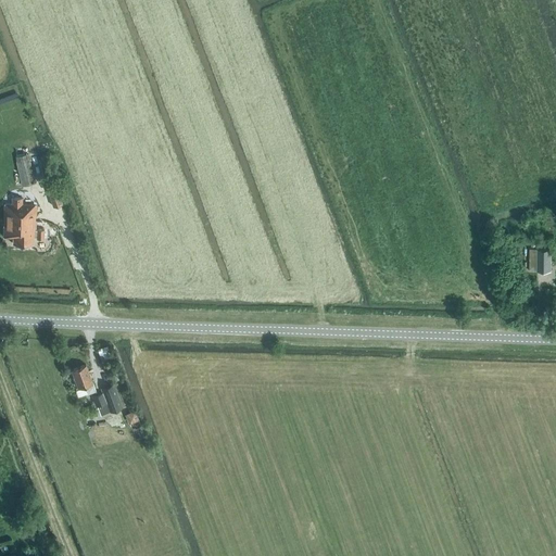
[(22,186),(36,182),(29,158),(28,159),(27,153),(15,155),(22,186)]
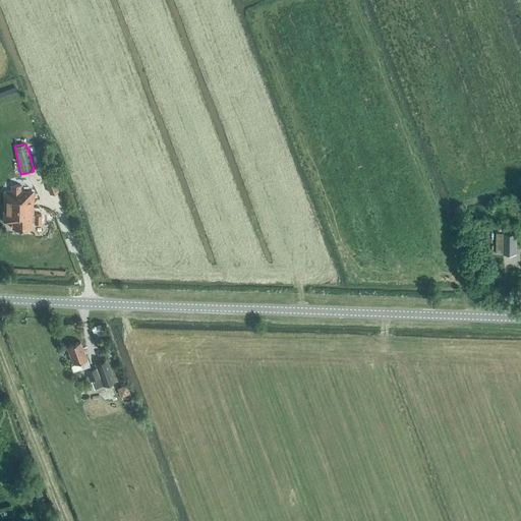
[(41,163),(49,161),(46,153),(39,156),(41,163)]
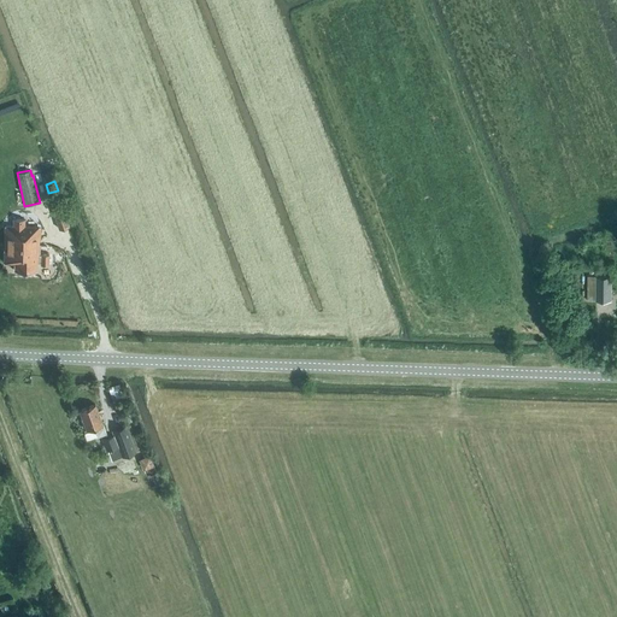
[(57,225),(65,222),(58,204),(50,207),(57,225)]
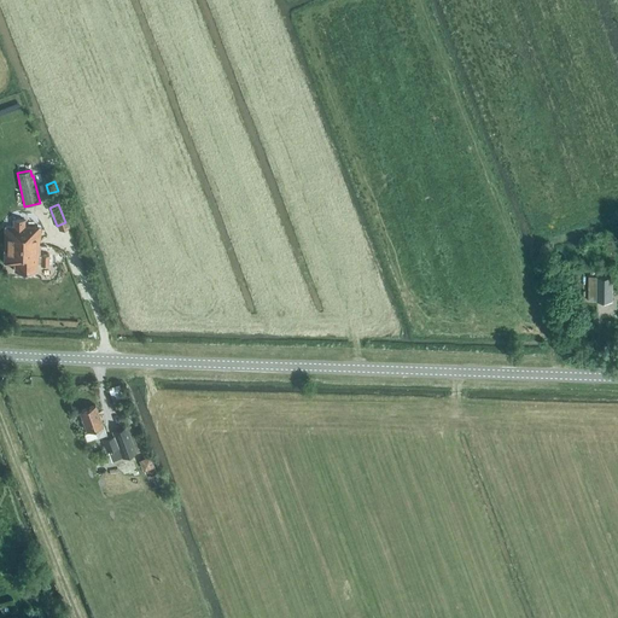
[(12,227),(5,227),(4,263),(15,263),(15,270),(36,270),(36,264),(47,266),(47,258),(36,257),(36,256),(39,256),(40,228),(24,228),(24,220),(12,220),(12,227)]
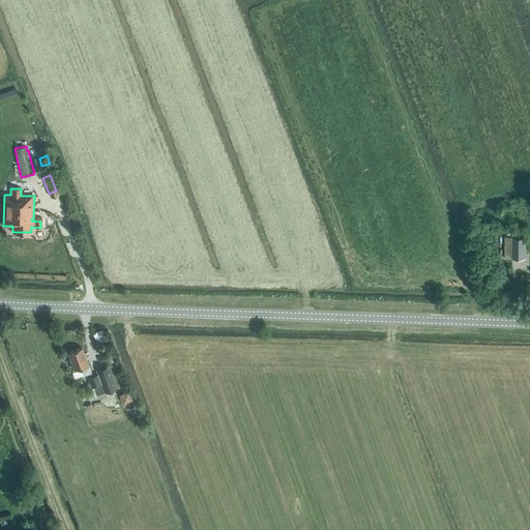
[(510,237),(510,258),(523,258),(524,237),(510,237)]
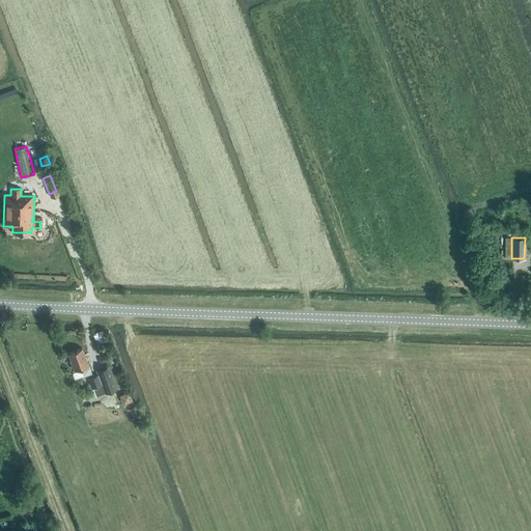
[(81,368),(84,375),(91,372),(88,365),(82,347),(67,353),(75,370),(81,368)]
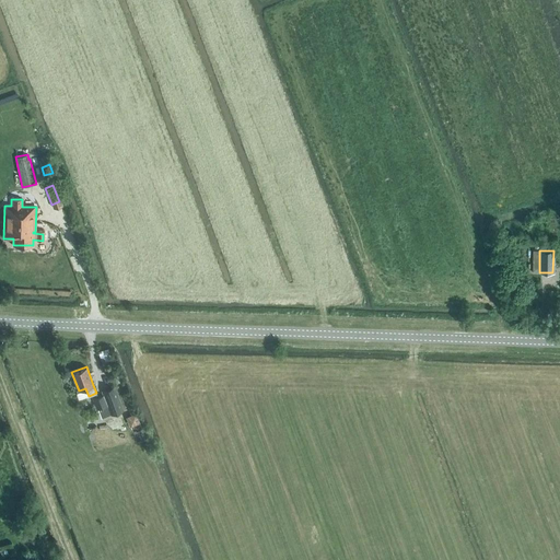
[(102,391),(103,395),(92,399),(96,410),(97,409),(101,418),(123,409),(114,386),(102,391)]
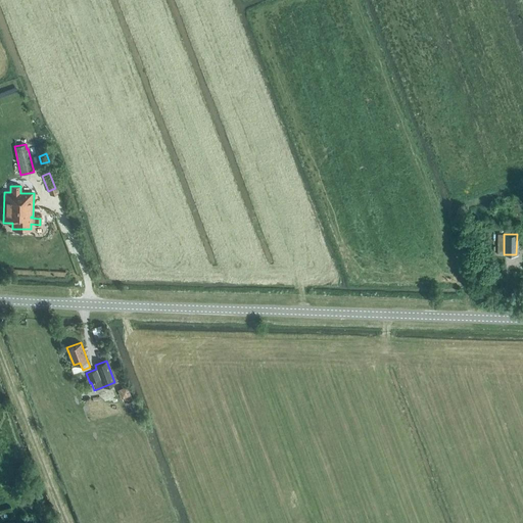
[(46,522),(46,520),(43,514),(31,518),(25,521),(25,522),(46,522)]
